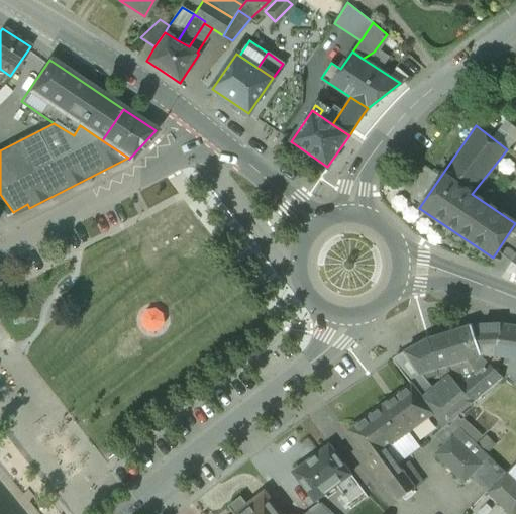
[(500,323),(471,325),(480,353),(495,354),(500,323)]
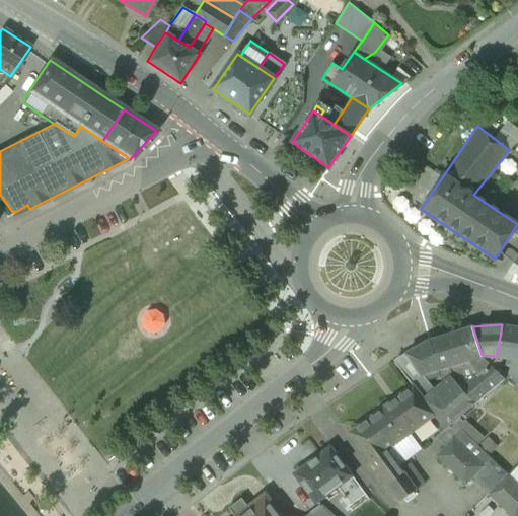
[(517,326),(502,324),(497,356),(501,357),(512,359),(517,359),(517,326)]
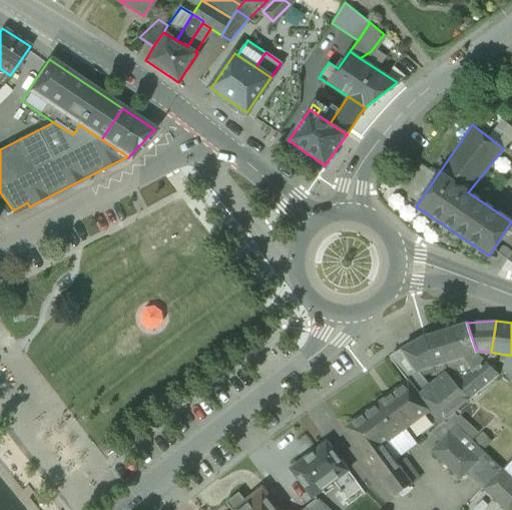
[(467,323),(423,337),(390,355),(408,380),(419,395),(429,386),(430,385),(417,370),(444,362),(476,352),(476,351),(467,323)]
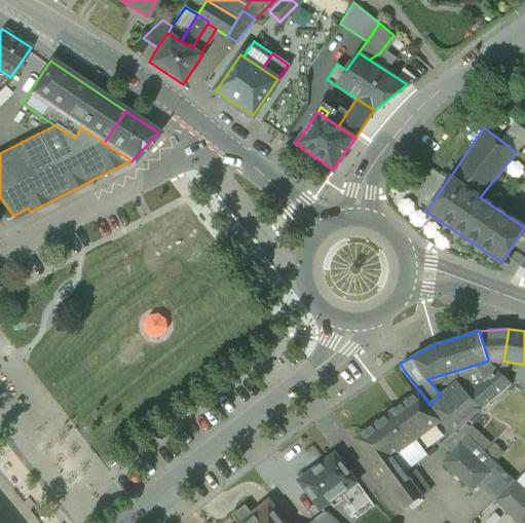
[(503,361),(488,360),(488,361),(496,368),(505,377),(508,362),(503,361)]
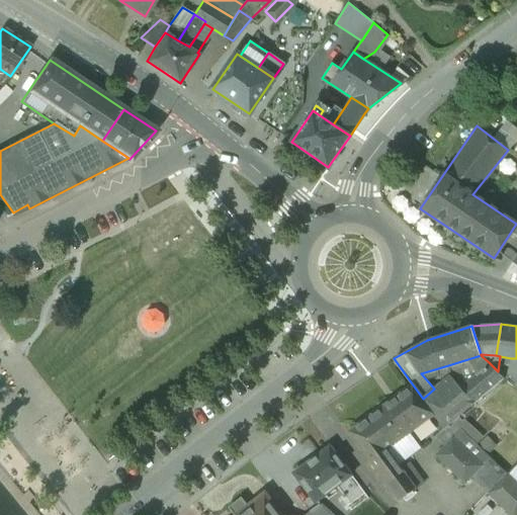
[(481,355),(448,365),(450,375),(460,387),(489,362),(481,355)]
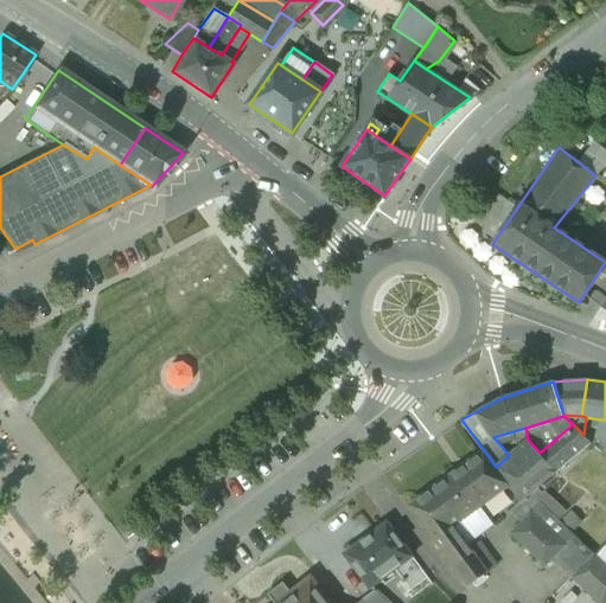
[(605,419),(599,419),(595,437),(605,447),(605,419)]
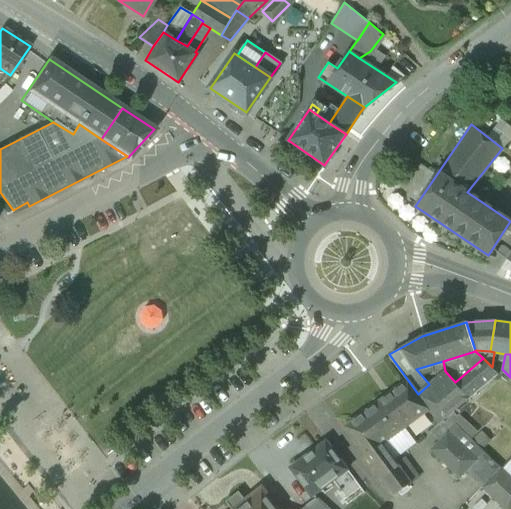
[(455,382),(454,383),(467,399),(473,394),(474,395),(477,393),(475,391),(497,373),(483,358),(455,382)]
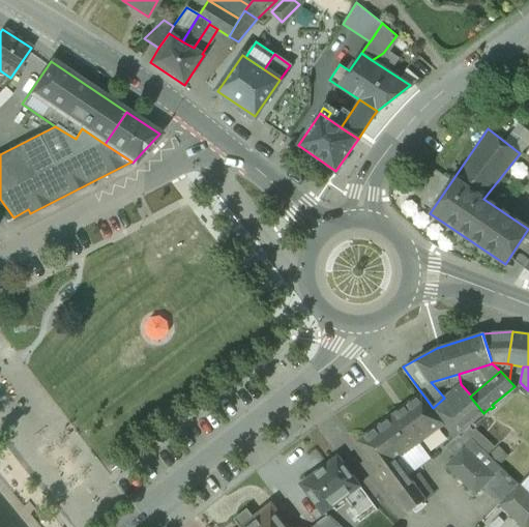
[(471,396),(461,384),(444,398),(443,399),(469,425),(483,413),(470,397),(471,396)]
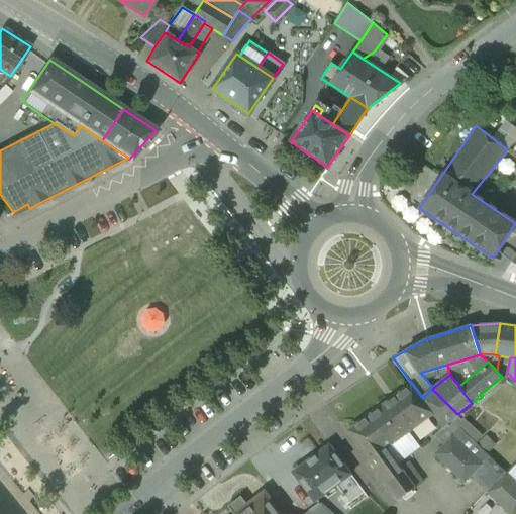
[(422,398),(411,383),(382,405),(404,434),(433,412),(422,398)]
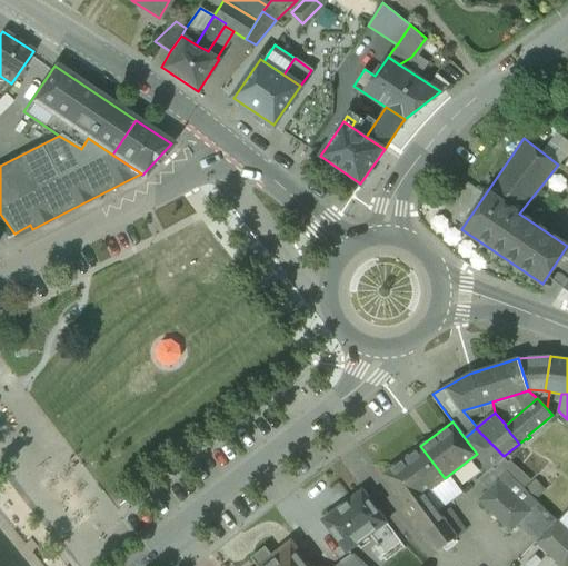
[(504,456),(476,428),(465,438),(477,454),(488,469),(497,462),(504,456)]
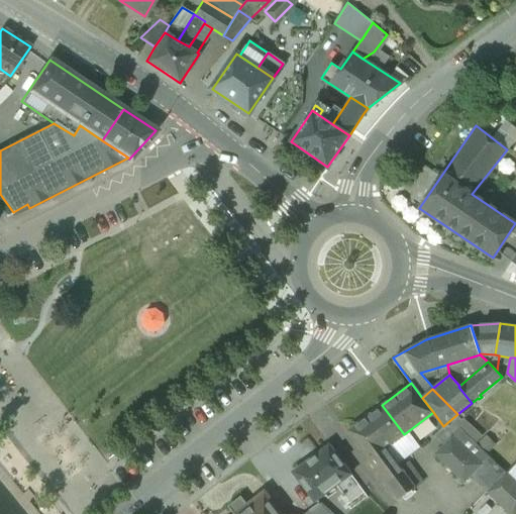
[(382,405),(348,430),(388,484),(403,472),(386,448),(404,434),(382,405)]
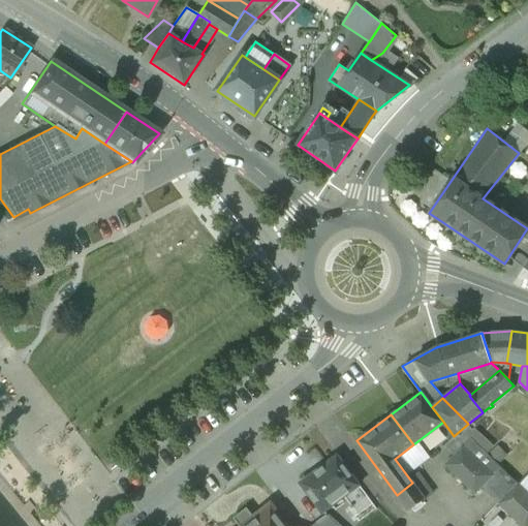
[(463,430),(486,452),(493,444),(471,423),(463,430)]
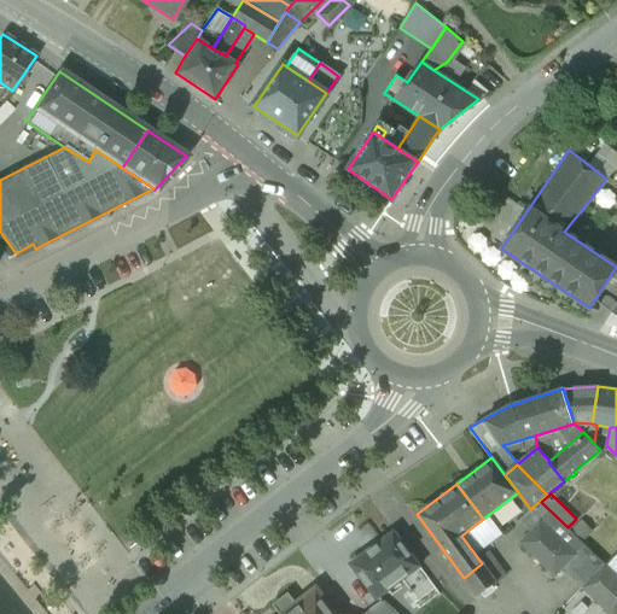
[(530,509),(518,520),(530,531),(540,521),(549,510),(540,501),(530,509)]
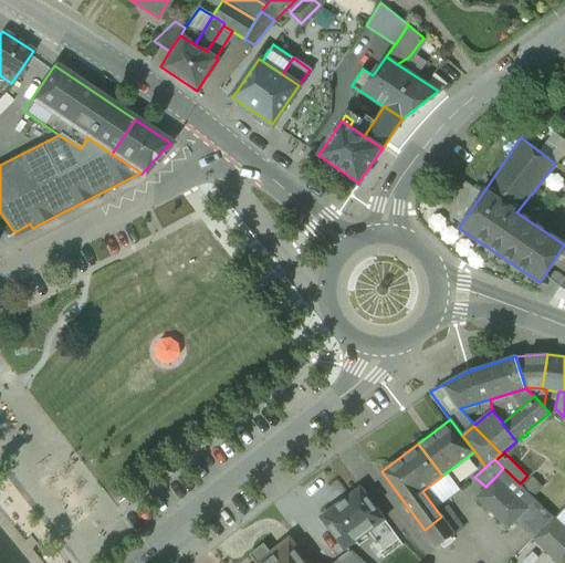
[(534,499),(506,472),(506,471),(503,468),(494,478),(526,508),(534,499)]
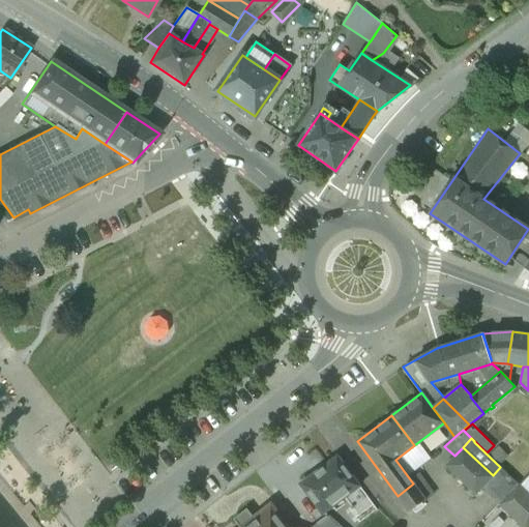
[(497,445),(489,455),(498,464),(507,455),(497,445)]
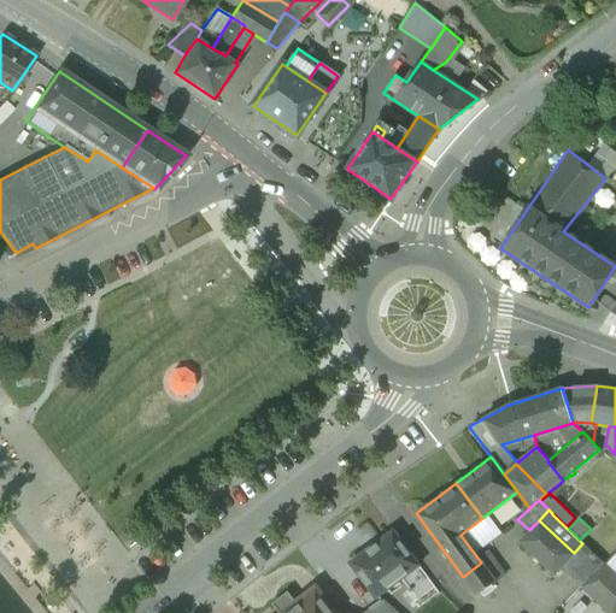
[(574,553),(539,520),(529,530),(518,541),(553,575),(559,567),(574,553)]
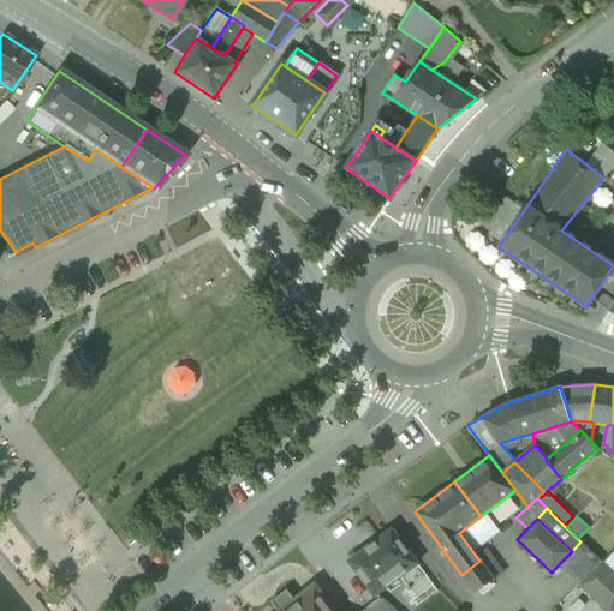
[(391,527),(347,561),(374,594),(417,563),(391,527)]
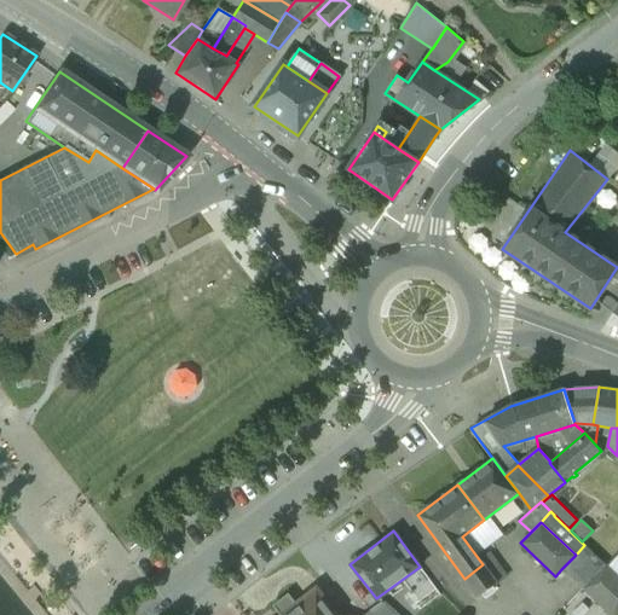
[(576,555),(561,569),(582,587),(604,564),(584,545),(576,555)]
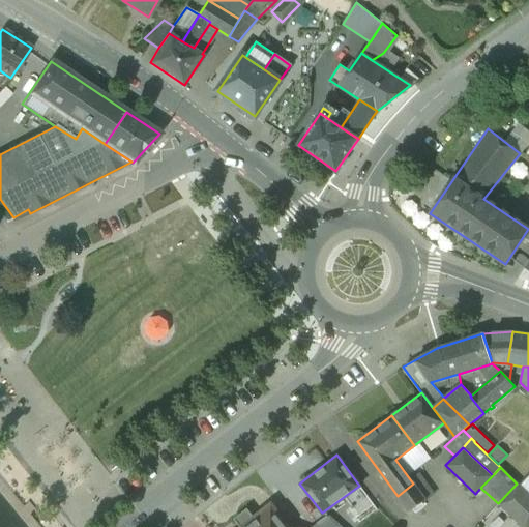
[(526,473),(518,481),(528,493),(528,470),(526,473)]
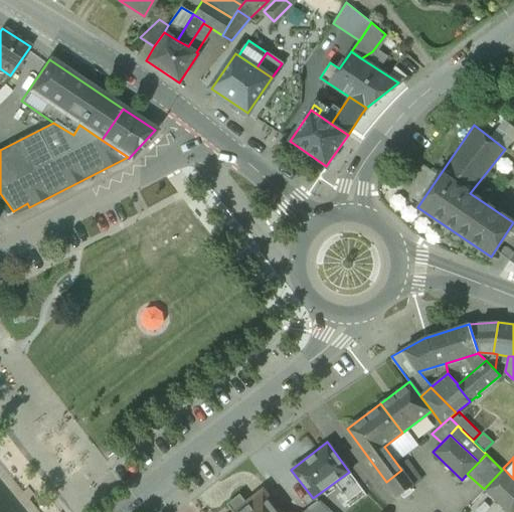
[(502,470),(484,489),(508,511),(511,511),(513,509),(513,480),(502,469),(502,470)]
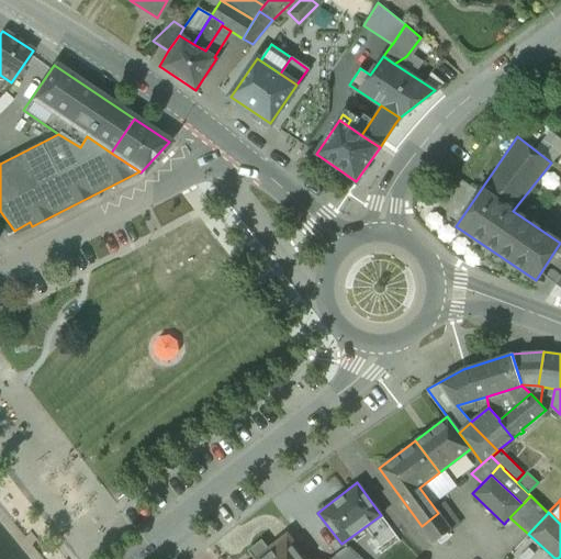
[(438,513),(422,526),(434,543),(451,530),(438,513)]
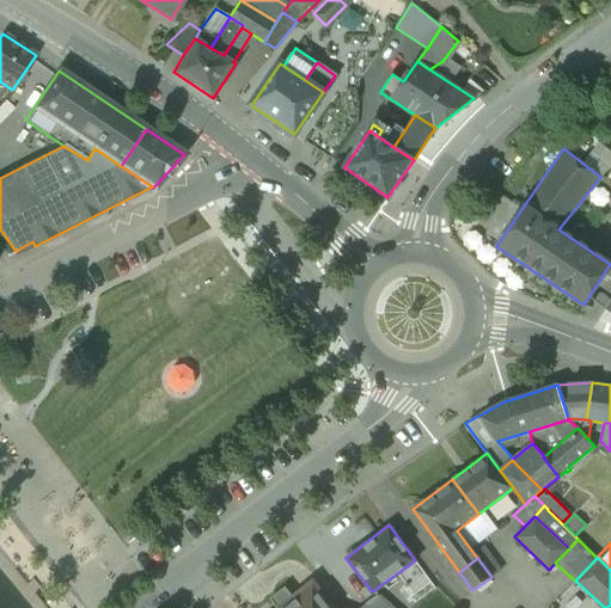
[(333,607),(312,582),(294,597),(291,593),(275,606),(277,607),(371,607),(366,602),(358,607),(333,607)]
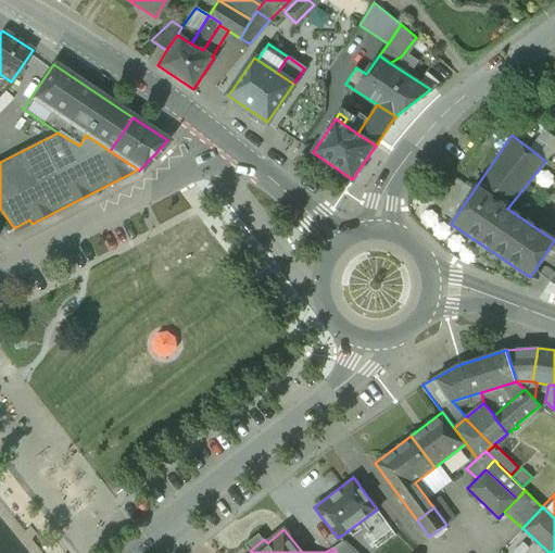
[(356,552),(343,540),(332,548),(337,552),(356,552)]
